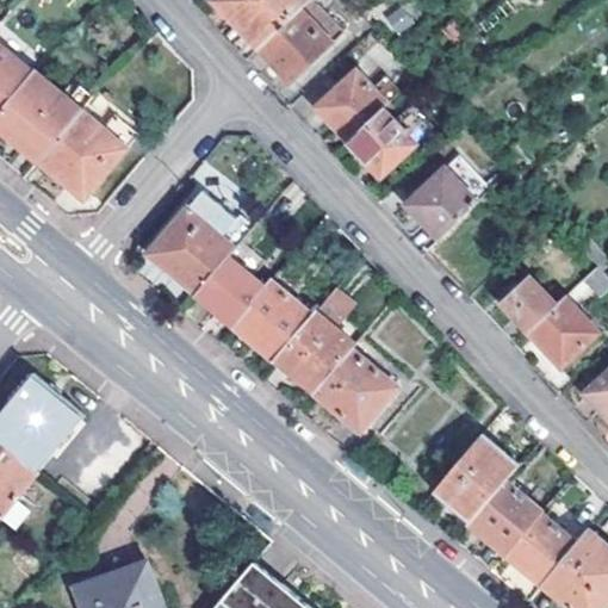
[(218,0),(259,43),(304,0),(218,0)]
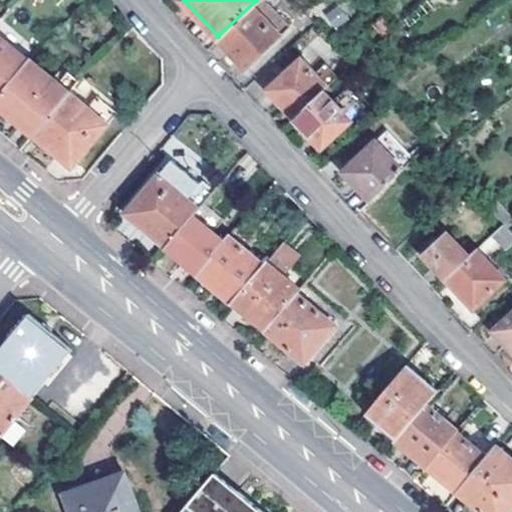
[(256,0),(218,36),(244,64),(288,24),(265,0),(256,0)]
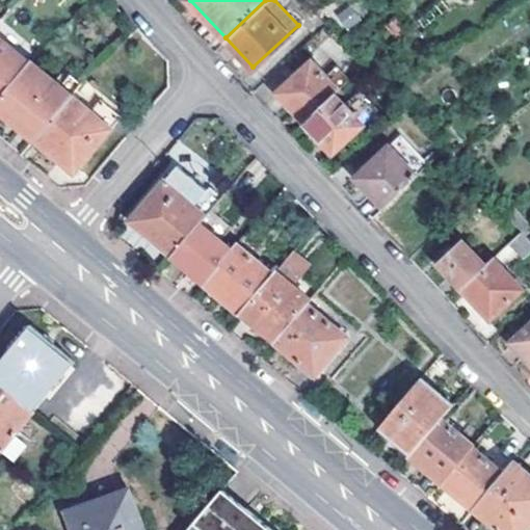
[(350,1),(333,12),(343,28),(360,17),(350,1)]
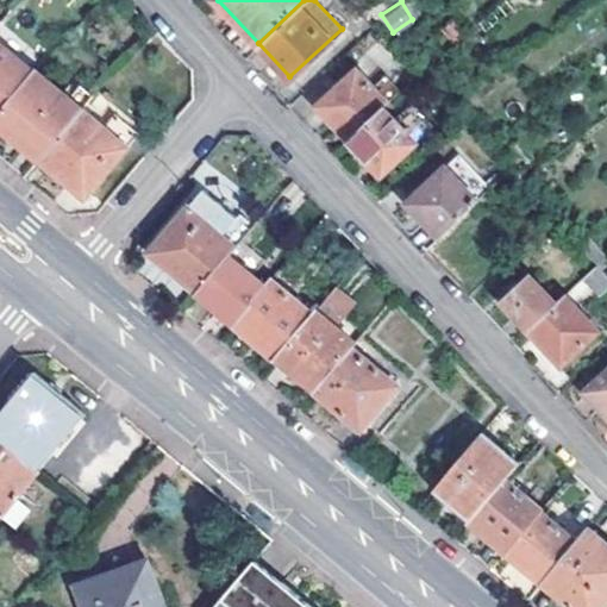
[(452,19),(440,27),(450,42),(462,33),(452,19)]
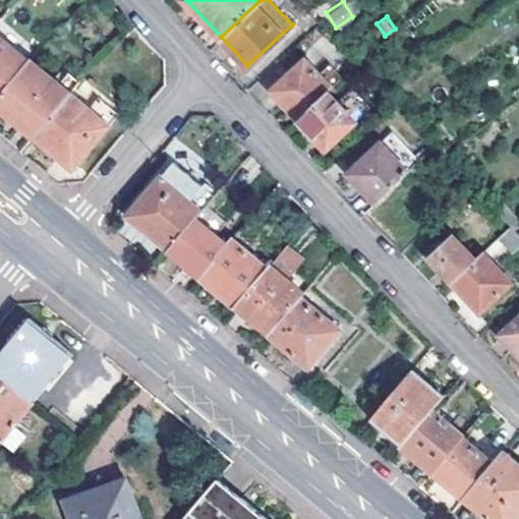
[(0,94),(31,61),(0,36),(0,94)]
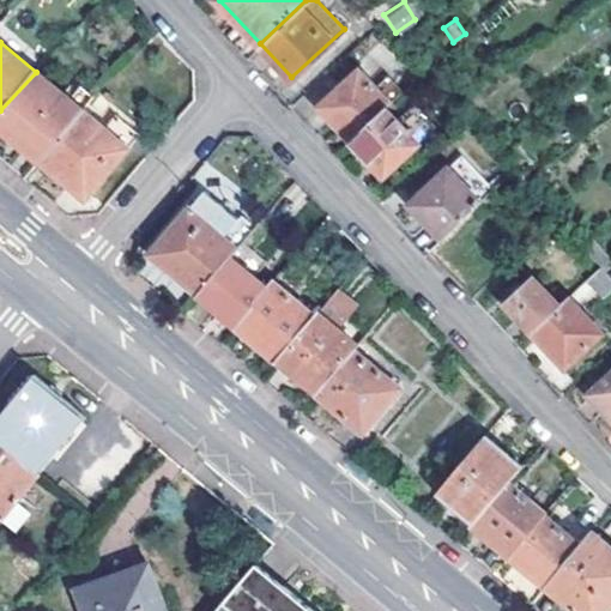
[(385,107),(388,103),(388,102),(375,89),(357,68),(318,106),(350,140),(385,107)]
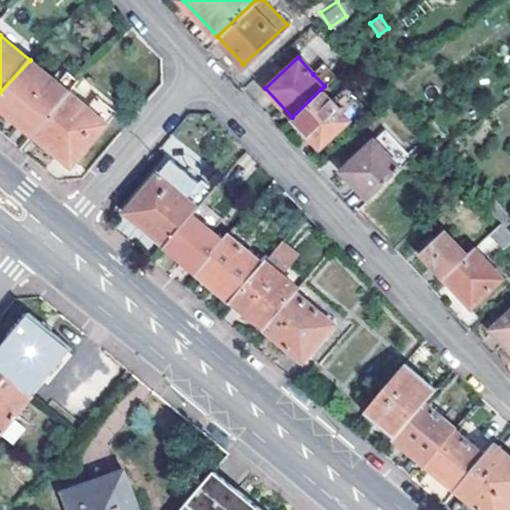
[(0,104),(32,131),(70,91),(81,79),(68,69),(58,81),(31,59),(30,60),(0,92),(0,104)]
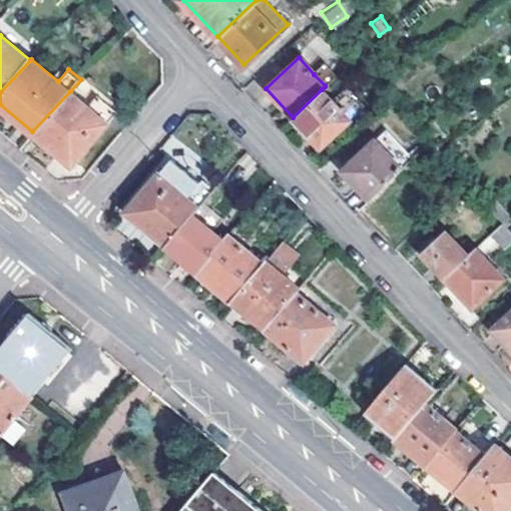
[(314,74),(325,85),(336,75),(325,64),(314,74)]
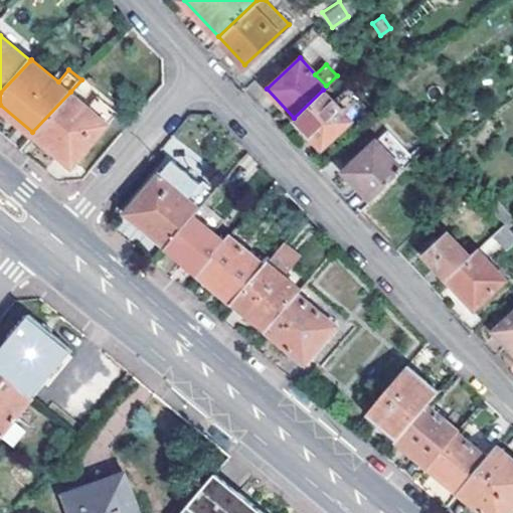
[(323,90),(294,118),(321,146),(350,119),(323,90)]
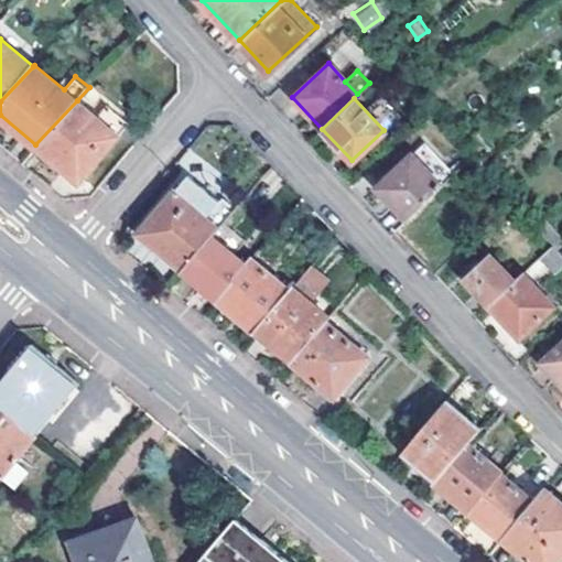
[(93,112),(77,100),(35,144),(77,180),(127,119),(104,101),(93,112)]
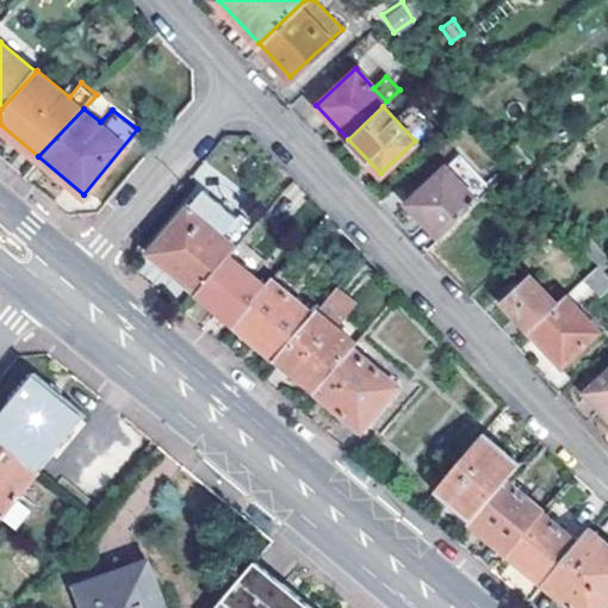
[(407,200),(438,235),(476,199),(445,166),(407,200)]
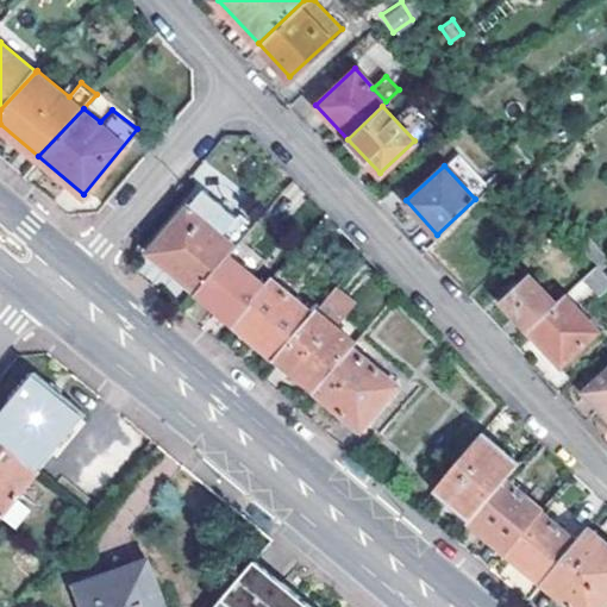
[(196,291),(227,254),(249,229),(201,188),(148,250),(196,291)]
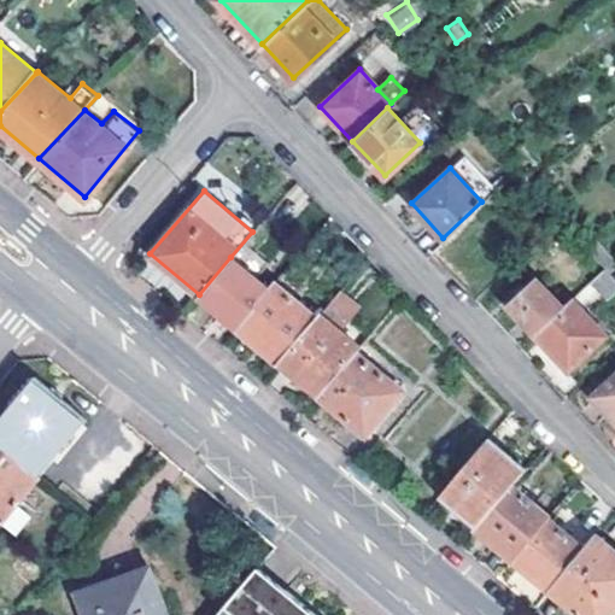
[(199,294),(236,326),(268,288),(230,257),(199,294)]
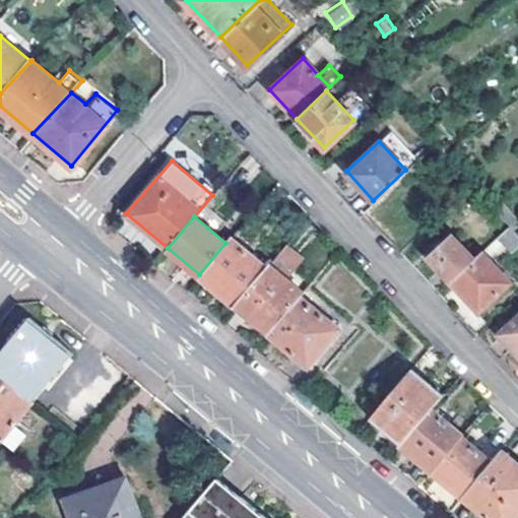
[(517,235),(509,225),(498,237),(511,251),(517,244),(517,235)]
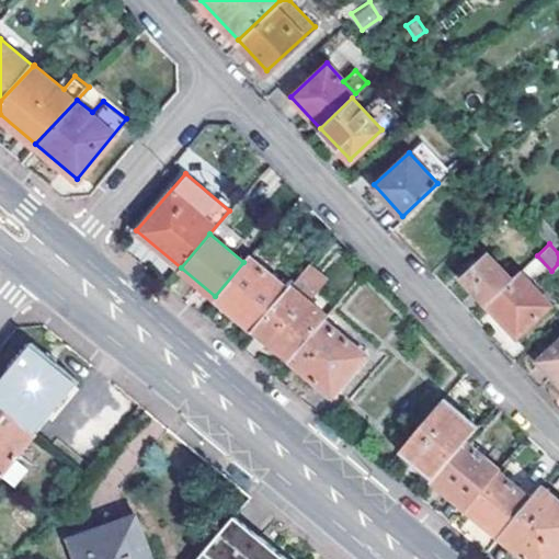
[(460,276),(486,304),(511,280),(486,253),(460,276)]
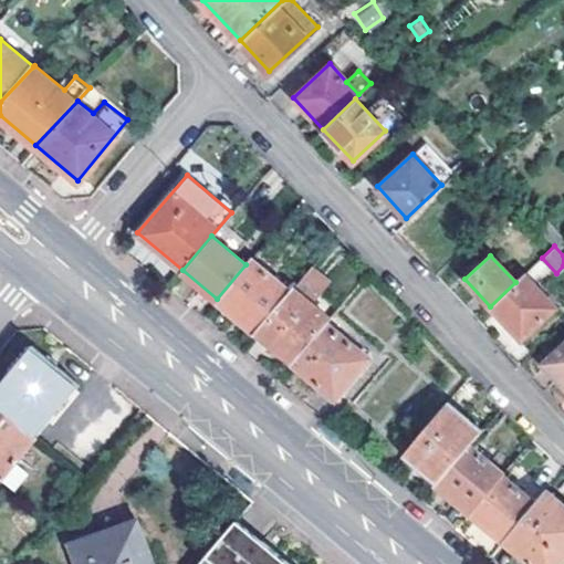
[(251,258),(246,264),(217,299),(256,331),(258,329),(289,291),(251,258)]
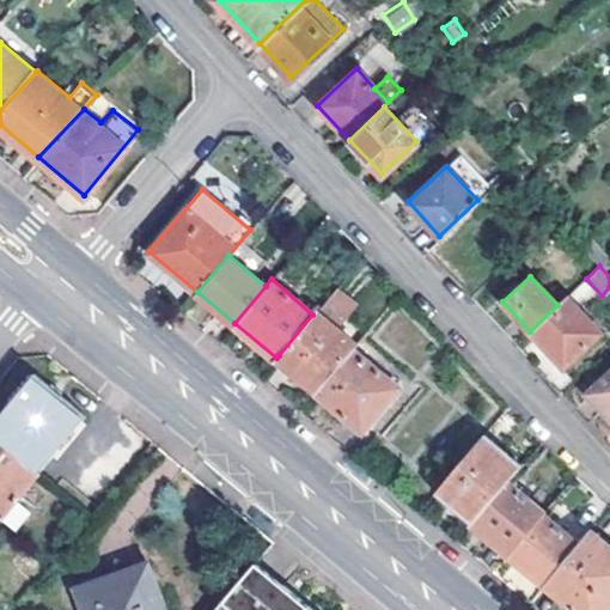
[(598,333),(566,297),(557,305),(530,331),(561,366),(598,333)]
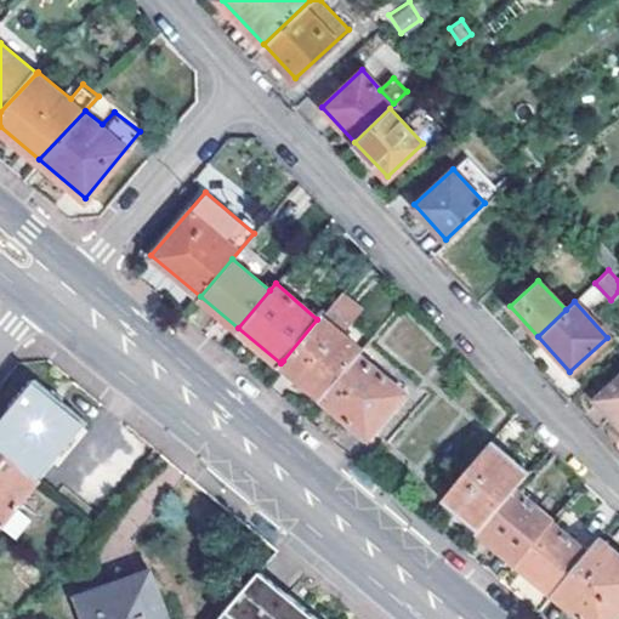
[(322,395),(357,352),(361,348),(322,314),(317,319),(283,361),(322,395)]
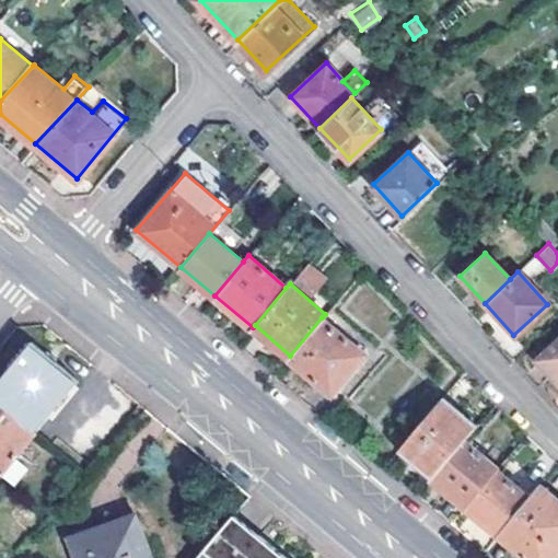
[(363,355),(322,317),(290,356),(289,357),(330,393),(363,355)]
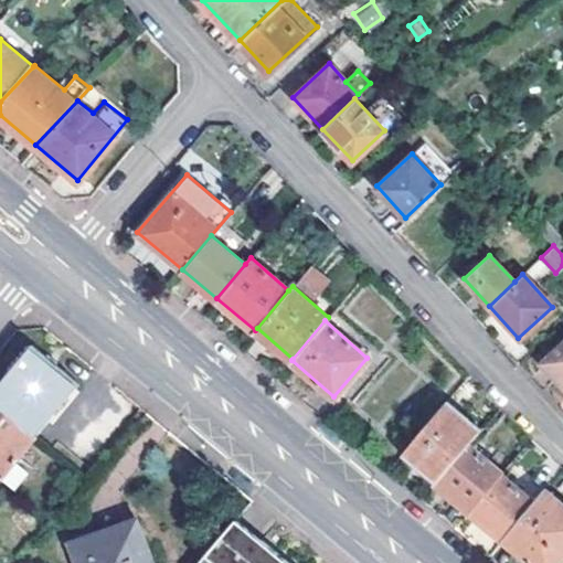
[(562,342),(541,363),(562,385),(562,342)]
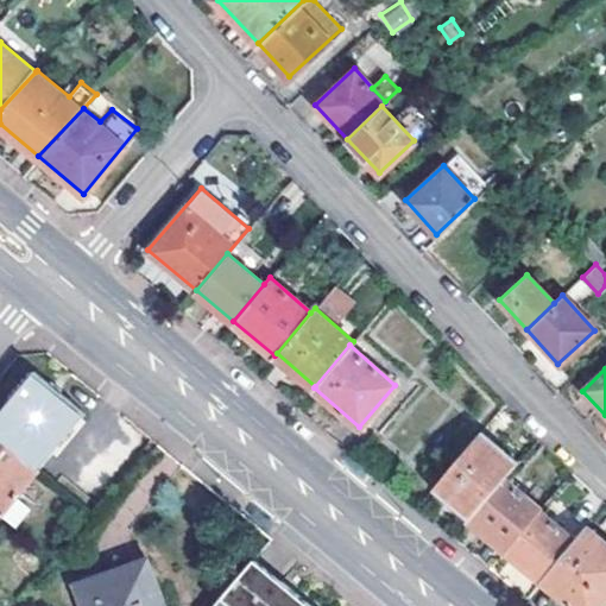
[(32,371),(0,410),(0,436),(37,467),(82,412),(32,371)]
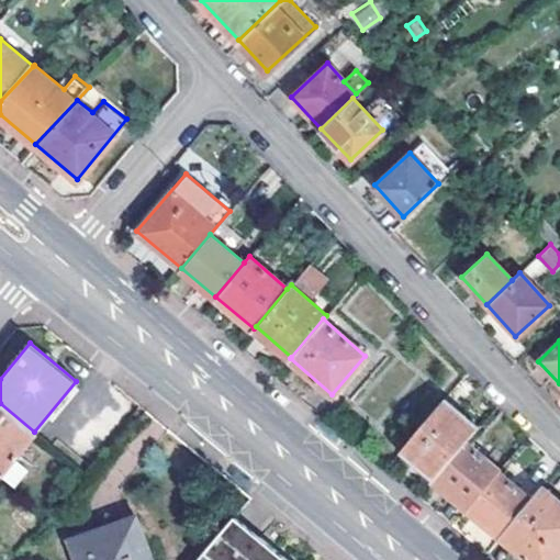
[(465,439),(478,424),(444,396),(399,450),(432,479),(465,439)]
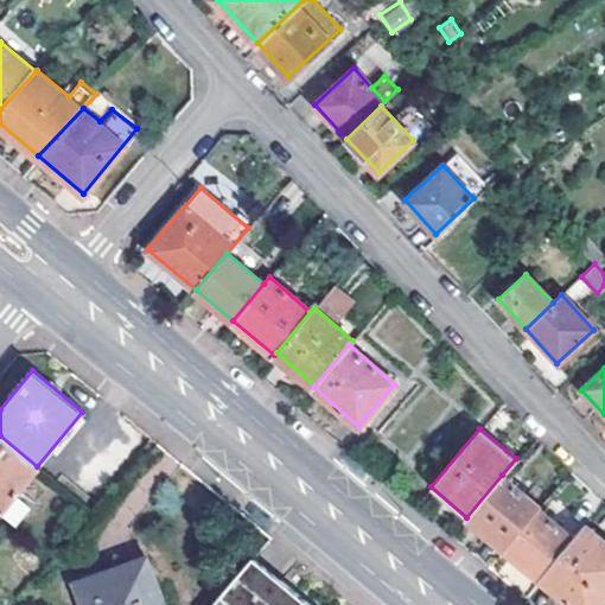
[(0,513),(19,489),(37,466),(0,435),(0,513)]
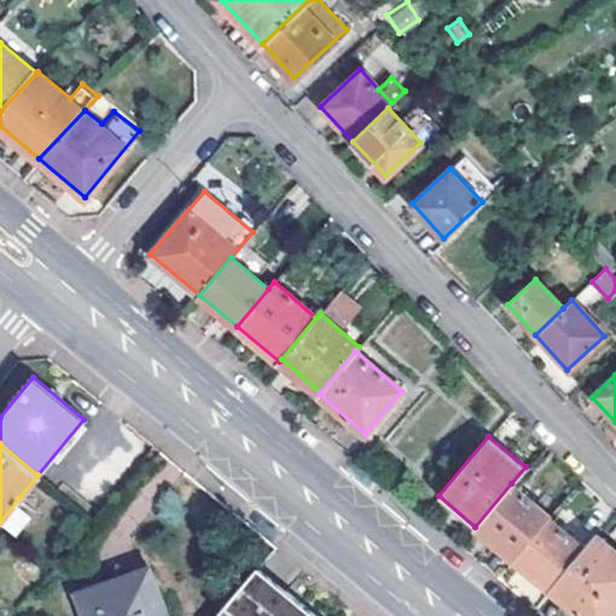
[(547,515),(511,483),(475,527),(512,557),(546,516),(547,515)]
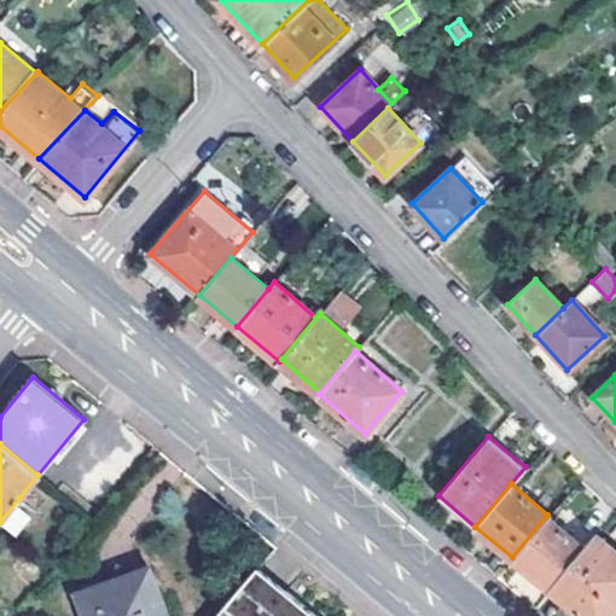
[(36,512),(19,498),(0,522),(16,534),(36,512)]
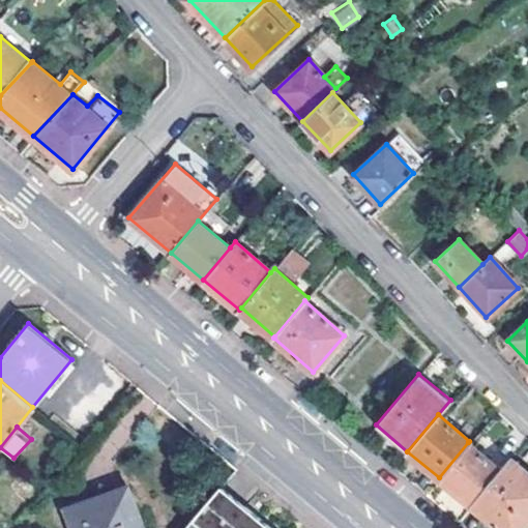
[(471,504),(500,469),(468,442),(439,477),(471,504)]
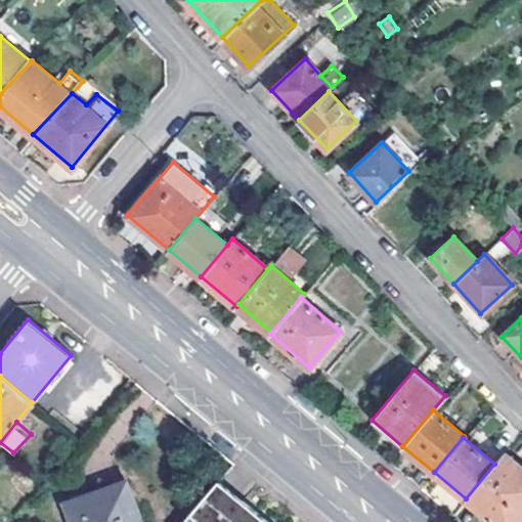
[(494,464),(466,498),(493,521),(514,521),(521,513),(521,466),(505,451),(494,464)]
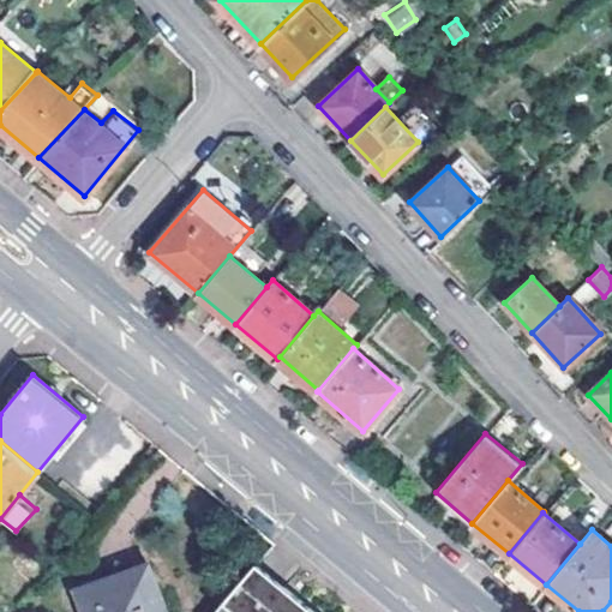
[(261,611),(288,579),(261,555),(221,601),(233,611),(261,611)]
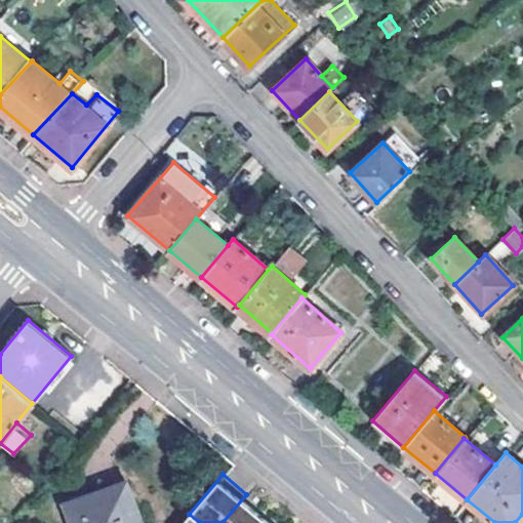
[(136,522),(121,481),(63,501),(70,522),(136,522)]
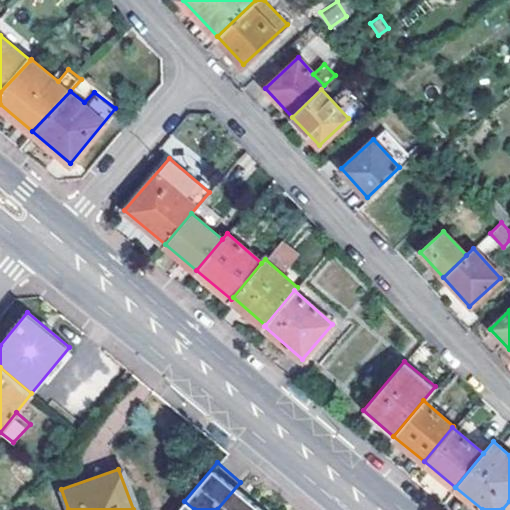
[(273,509),(240,482),(217,509),(273,509)]
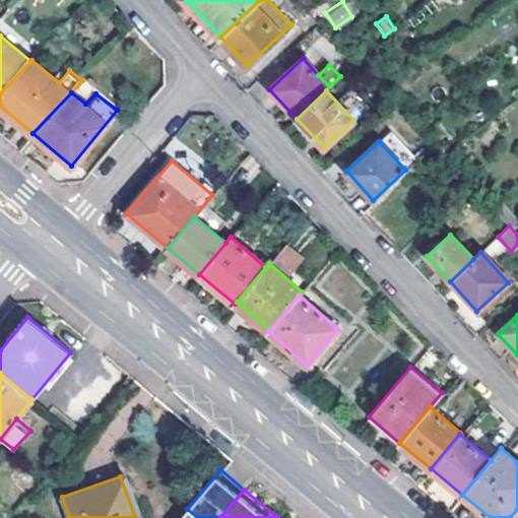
[(197,517),(187,509),(179,517),(197,517)]
